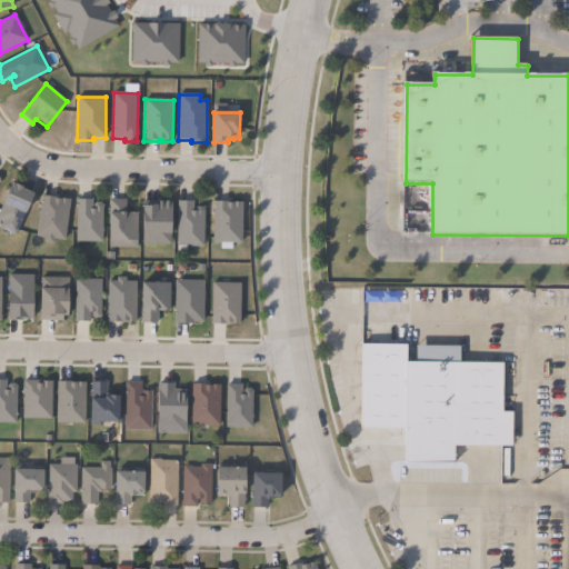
[(33,196),(16,236),(0,229),(0,227),(2,222),(0,221),(0,210),(12,183),(22,188),(21,190),(33,196)]
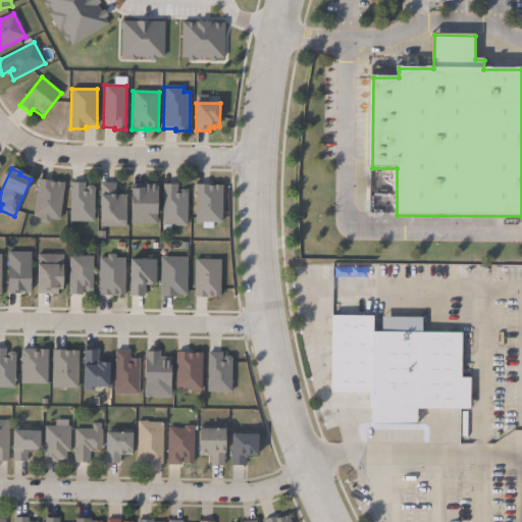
[(49,183),(55,184),(55,183),(64,184),(59,221),(49,219),(49,224),(41,223),(41,218),(33,217),(38,179),(50,181),(49,183)]
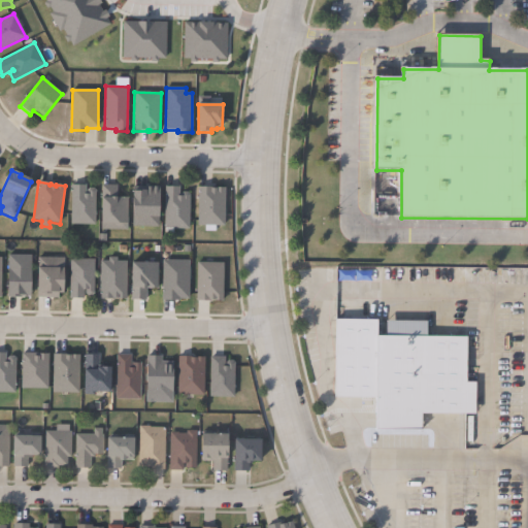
[(86,186),(85,195),(87,195),(87,191),(89,189),(94,189),(95,191),(95,225),(70,225),(71,186),(86,186)]
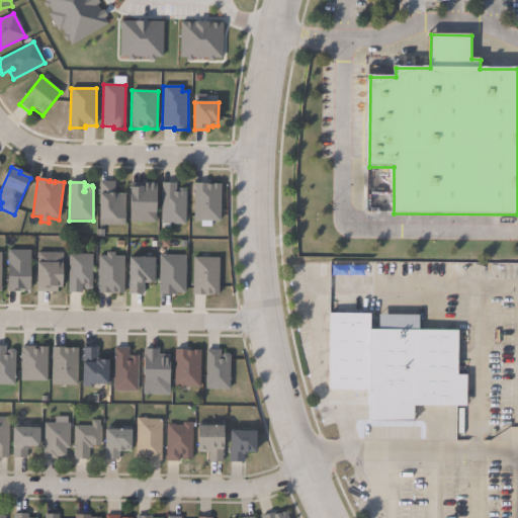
[(114,182),(114,194),(125,194),(125,220),(99,220),(99,182),(114,182)]
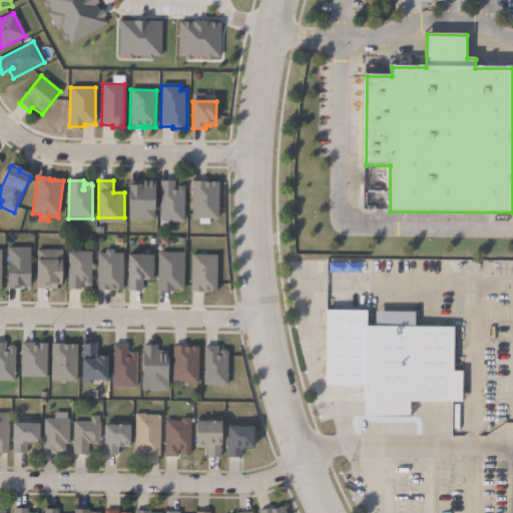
[(154,181),(154,220),(128,220),(129,186),(140,186),(140,181),(154,181)]
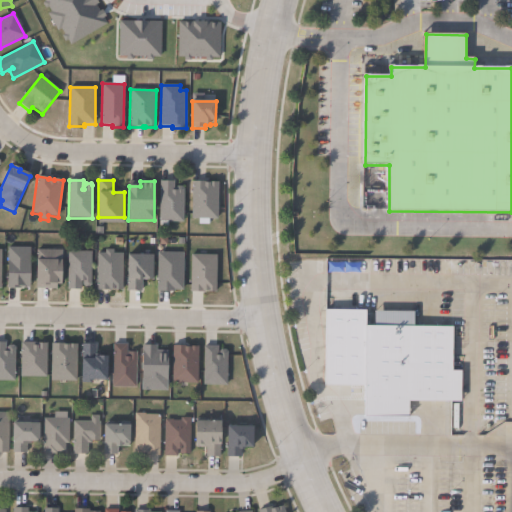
[(174,191),(175,191),(175,189),(178,187),(182,187),(184,190),(183,223),(159,222),(160,181),(174,181),(174,191)]
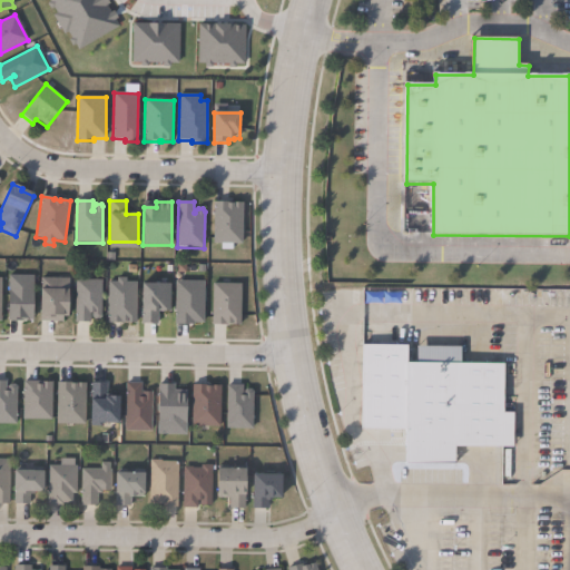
[(227,204),(234,205),(234,203),(243,204),(242,245),(214,244),(215,203),(227,203),(227,204)]
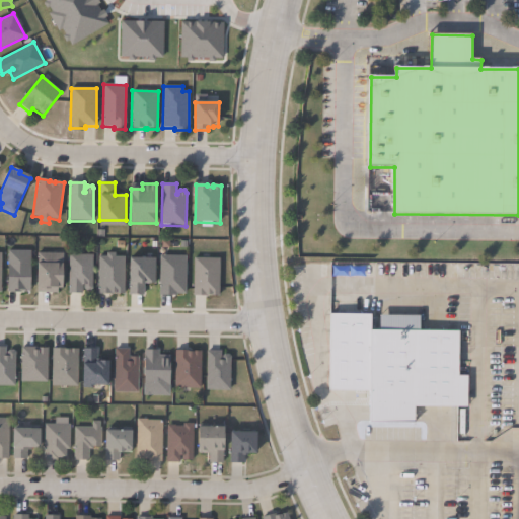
[(30,251),(29,293),(7,293),(7,251),(30,251)]
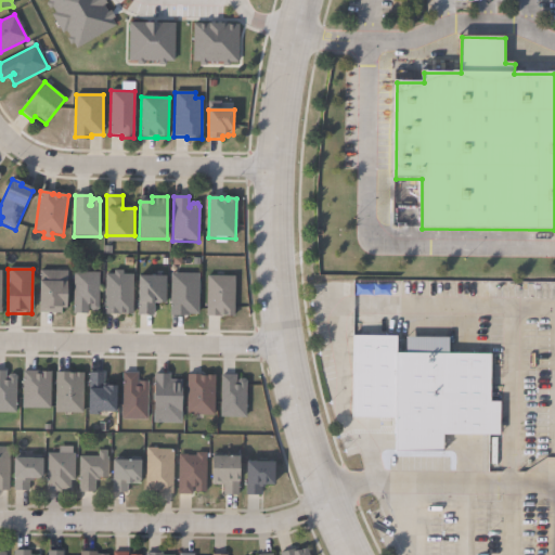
[(66,272),(66,309),(61,309),(61,313),(39,313),(39,271),(66,272)]
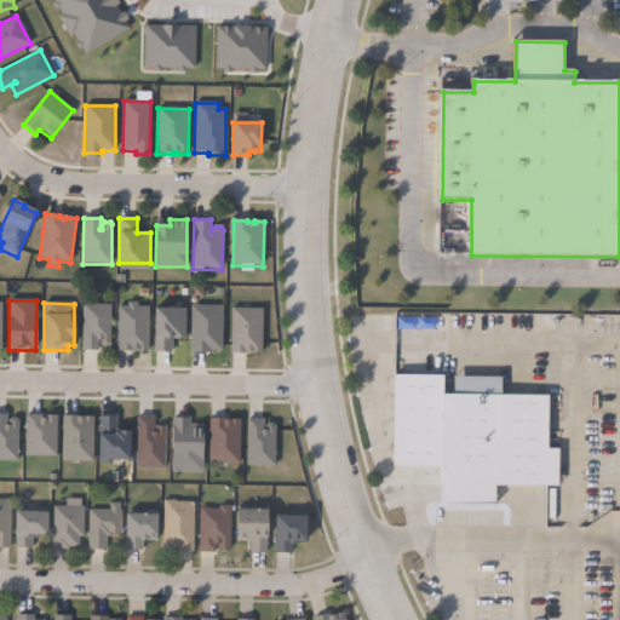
[(137,303),(137,308),(149,308),(148,352),(118,352),(118,306),(127,306),(127,303),(137,303)]
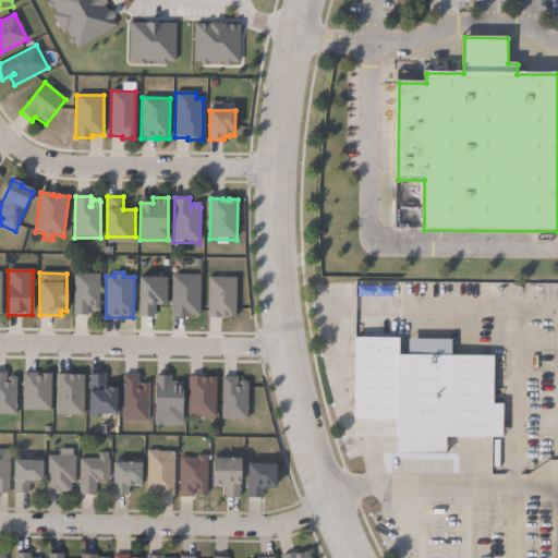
[(99,275),(99,311),(96,314),(93,313),(89,311),(89,307),(88,307),(87,316),(73,316),(74,275),(99,275)]
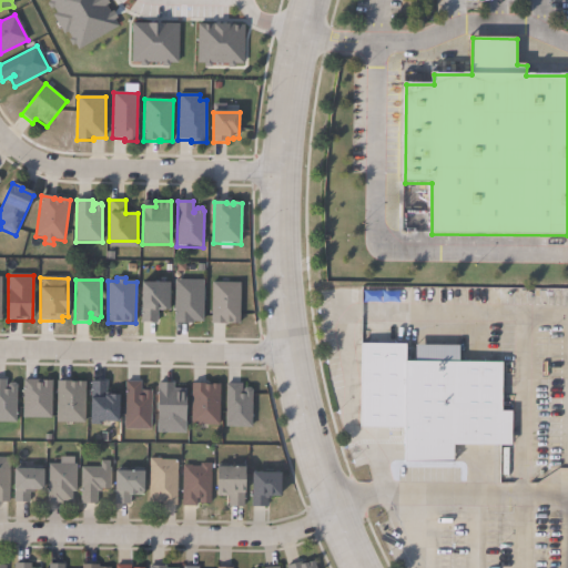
[(203,282),(202,322),(191,322),(191,324),(174,324),(175,281),(203,282)]
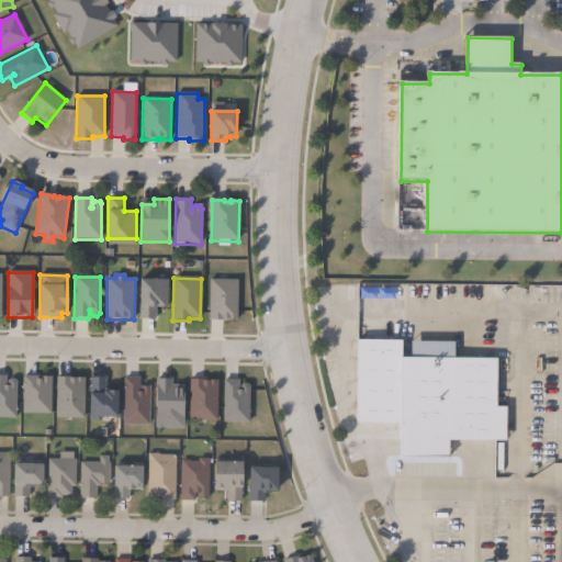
[(237,280),(237,322),(210,322),(210,280),(237,280)]
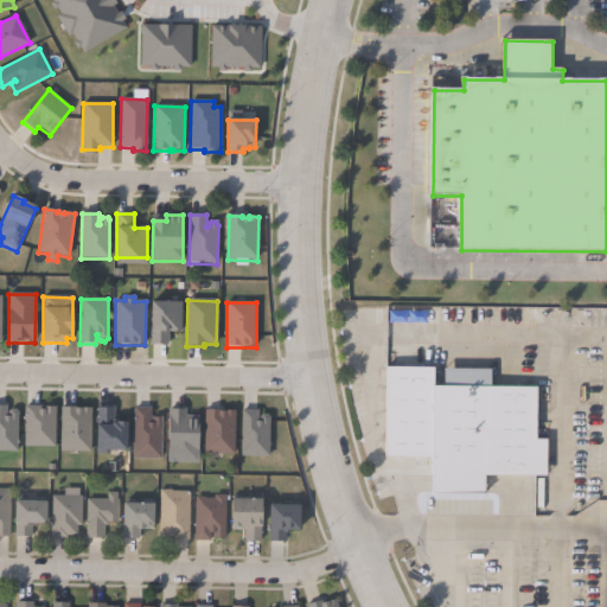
[(181,305),(180,333),(168,333),(167,346),(151,345),(152,304),(181,305)]
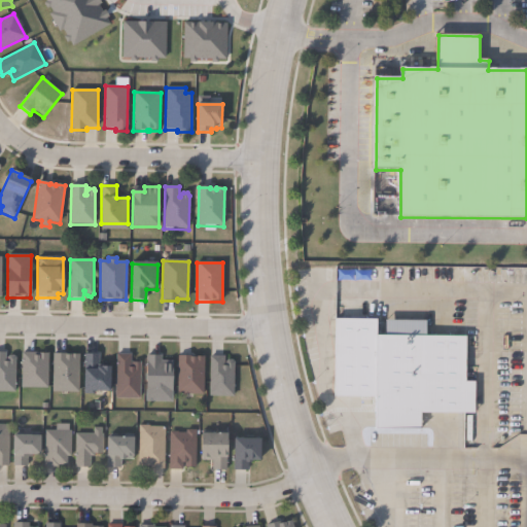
[(422,317),(422,332),(463,332),(462,379),(471,379),(471,411),(418,411),(417,426),(372,426),(372,413),(372,397),(362,397),(339,397),(335,397),(335,318),(336,318),(377,318),(378,318),(377,331),(383,331),(383,317),(422,317)]
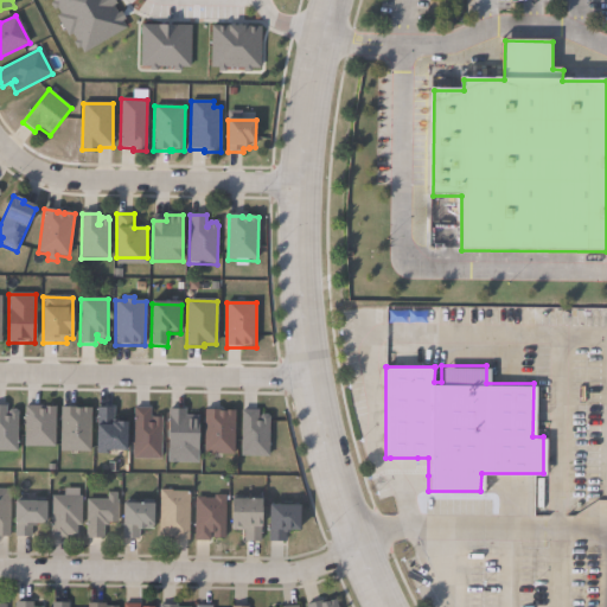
[(0,404),(6,404),(6,411),(7,411),(11,408),(14,408),(18,411),(17,451),(0,451),(0,404)]
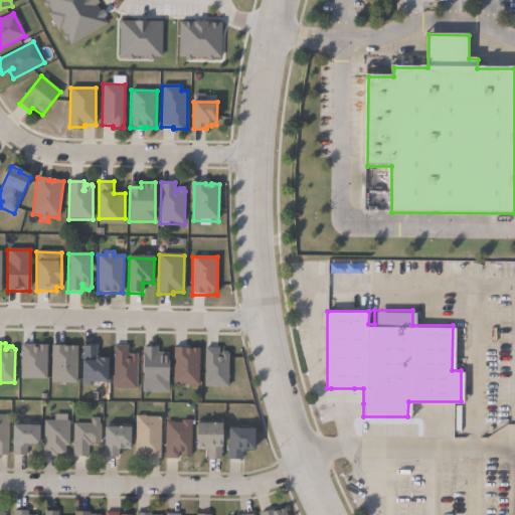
[(46,344),(45,379),(20,378),(21,343),(37,343),(36,344),(46,344)]
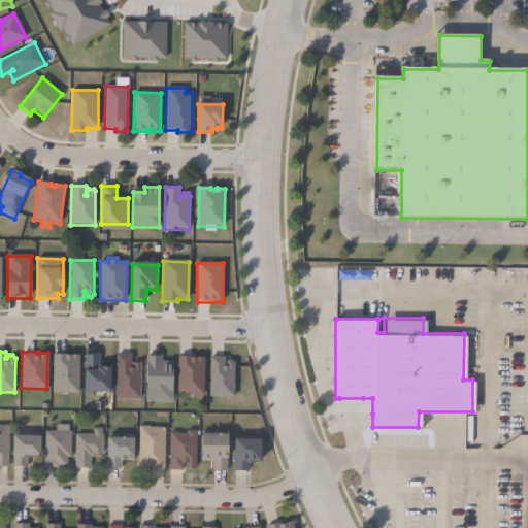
[(64,354),(70,354),(79,354),(78,392),(52,392),(53,353),(64,353),(64,354)]
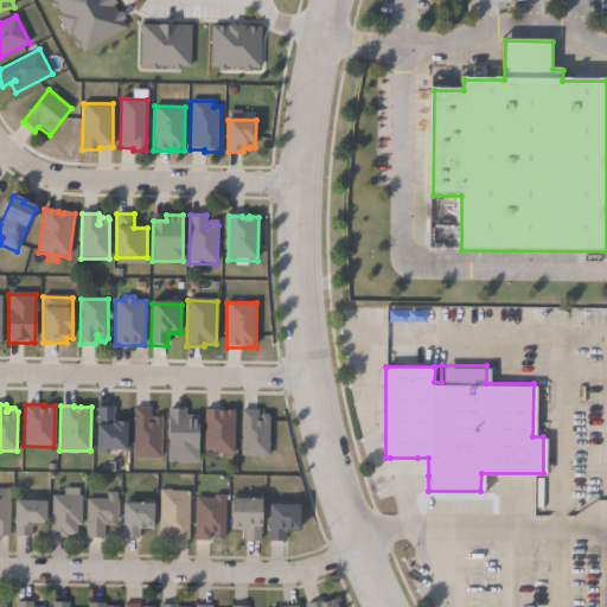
[(114,421),(115,421),(116,420),(127,420),(126,449),(107,449),(104,453),(97,453),(96,448),(97,407),(114,407),(114,421)]
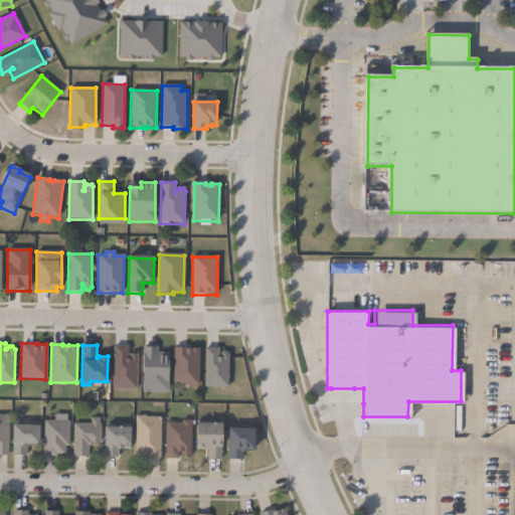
[(127,357),(128,357),(128,353),(137,353),(137,389),(113,388),(114,345),(128,345),(127,357)]
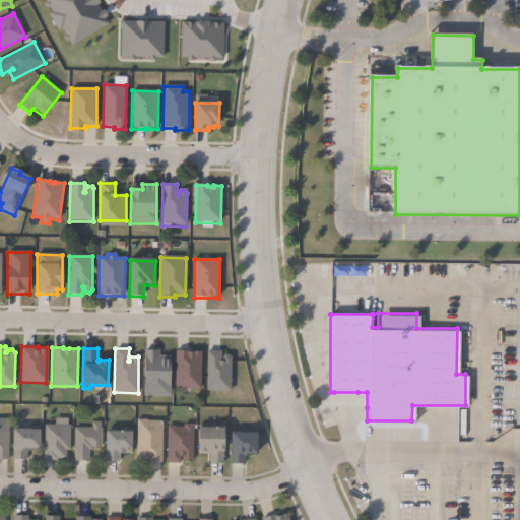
[(159,349),(159,354),(170,354),(170,386),(152,386),(152,391),(144,391),(144,349),(159,349)]
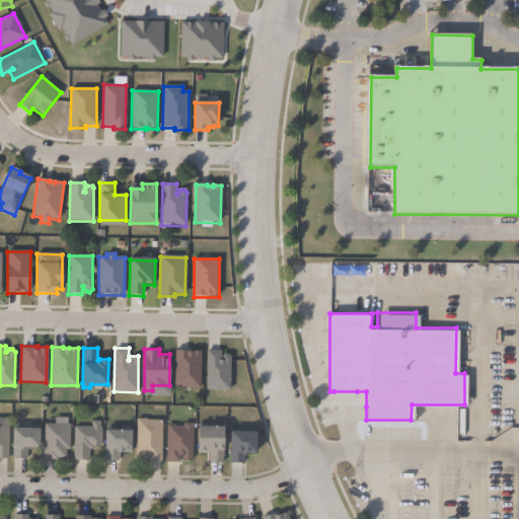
[(187,350),(193,351),(193,350),(201,350),(201,388),(174,387),(175,350),(187,350)]
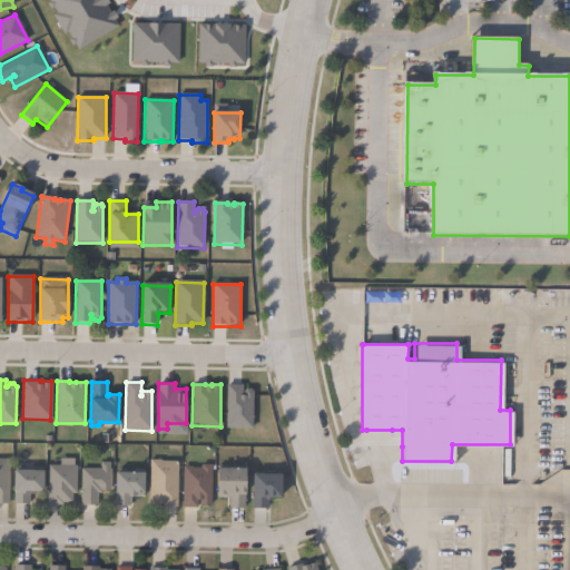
[(242,393),(244,393),(244,391),(246,387),(251,387),(253,391),(253,428),(226,428),(227,384),(242,384),(242,393)]
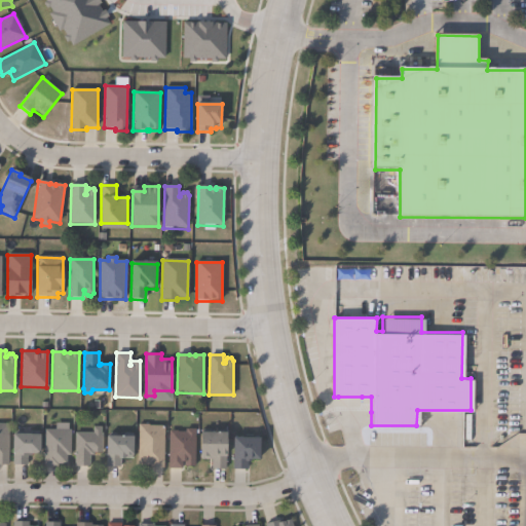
[(0,422),(8,423),(8,464),(0,463),(0,422)]
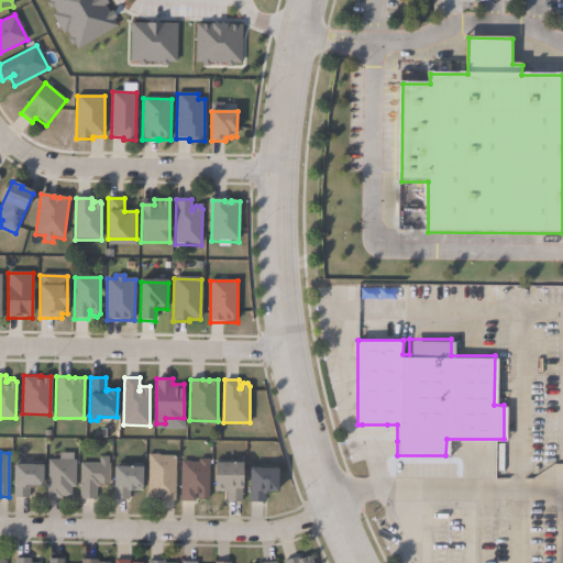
[(175,455),(175,500),(161,500),(161,497),(147,497),(147,453),(159,453),(159,455),(175,455)]
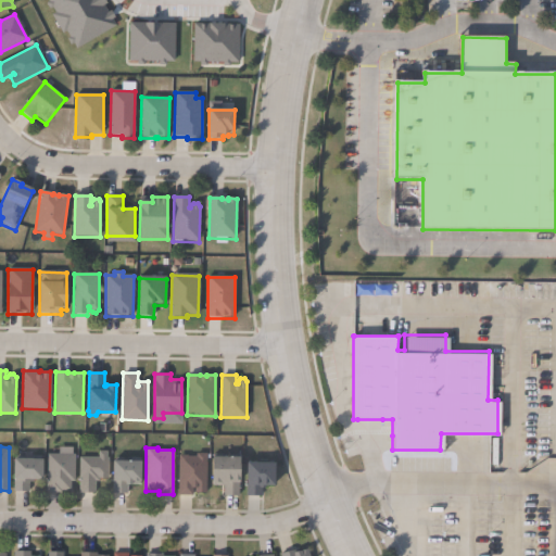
[(106,451),(106,457),(108,457),(108,478),(99,478),(99,480),(95,480),(95,492),(79,492),(79,456),(98,456),(98,451),(106,451)]
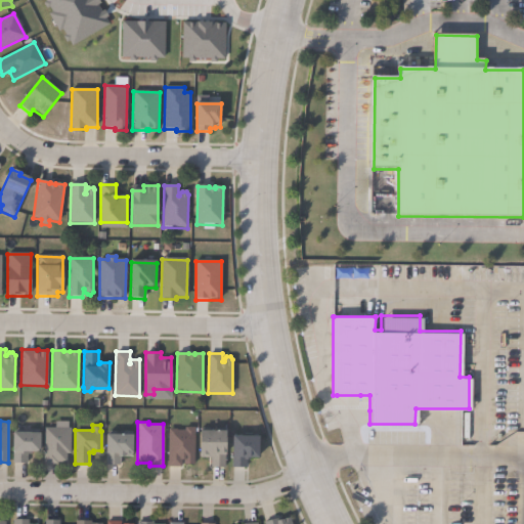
[(70,428),(70,453),(67,452),(67,462),(57,462),(57,464),(43,463),(44,427),(70,428)]
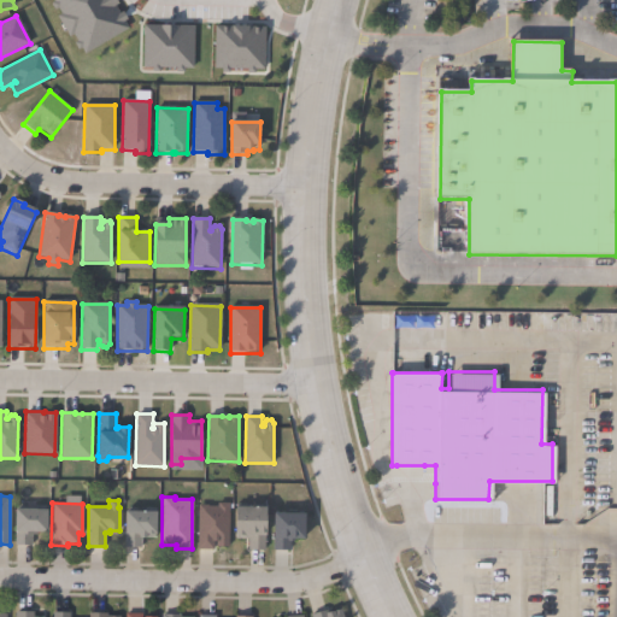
[(229,503),(228,546),(216,546),(216,540),(213,540),(213,548),(198,548),(198,505),(207,505),(207,506),(217,506),(217,503),(229,503)]
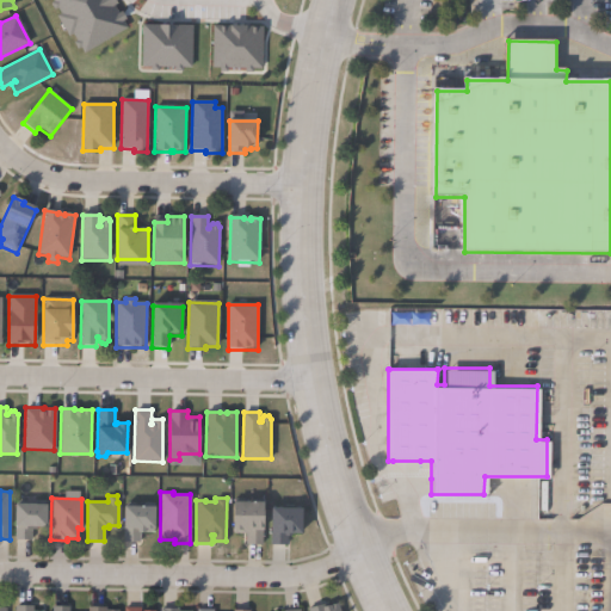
[(264,501),(263,544),(247,544),(247,532),(233,532),(233,500),(264,501)]
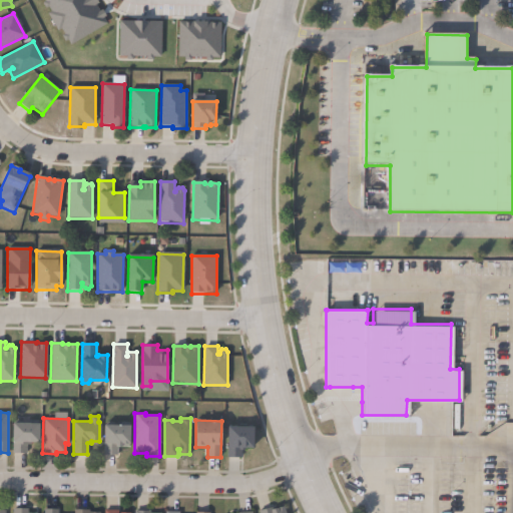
[(25,453),(12,453),(12,422),(38,422),(38,441),(29,441),(29,444),(26,444),(25,453)]
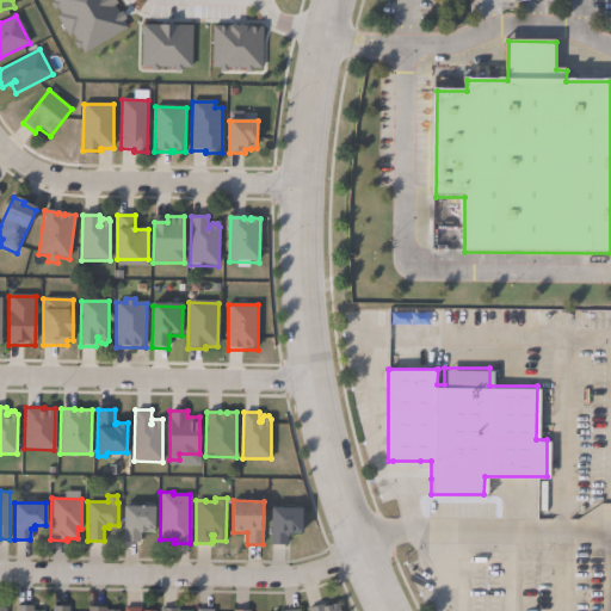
[(155,505),(154,531),(140,531),(140,542),(123,541),(124,505),(155,505)]
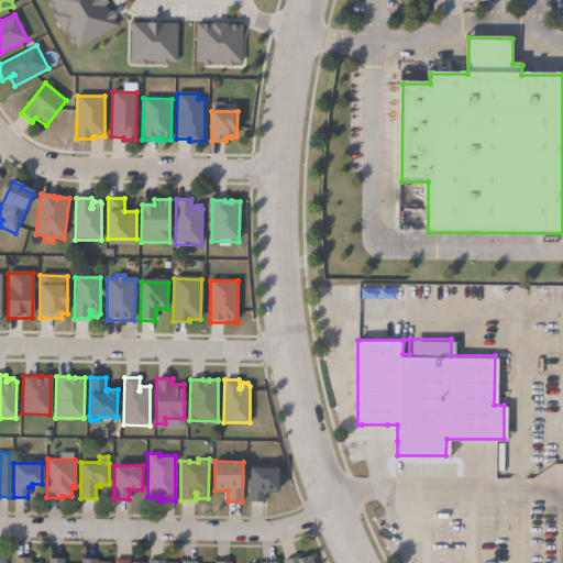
[(278,467),(278,490),(268,490),(268,493),(264,493),(264,501),(250,501),(250,466),(278,467)]
